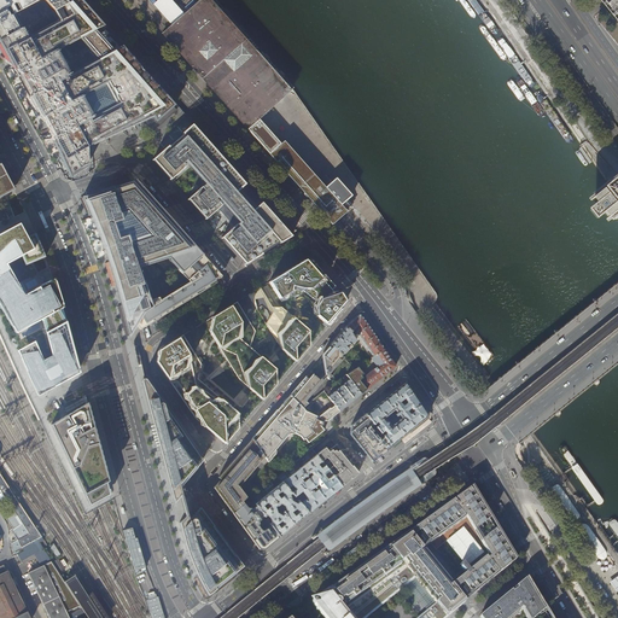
[(0,0),(0,41),(1,41),(23,29),(15,15),(41,0),(46,0),(56,11),(57,11),(75,0),(0,0)]
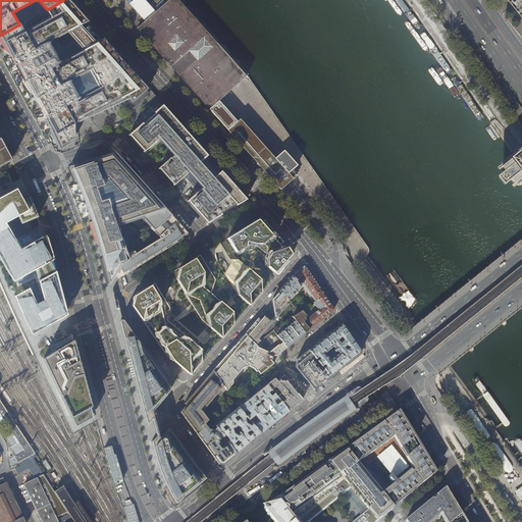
[(74,124),(73,123),(93,115),(93,116),(129,99),(133,102),(146,91),(148,90),(145,87),(142,82),(115,52),(104,40),(51,67),(41,48),(89,22),(74,6),(68,0),(63,0),(48,9),(52,18),(25,33),(21,23),(19,24),(1,35),(3,39),(7,47),(11,55),(15,62),(19,70),(19,72),(20,72),(20,73),(21,75),(31,93),(44,117),(57,143),(59,146),(74,138),(74,124)]
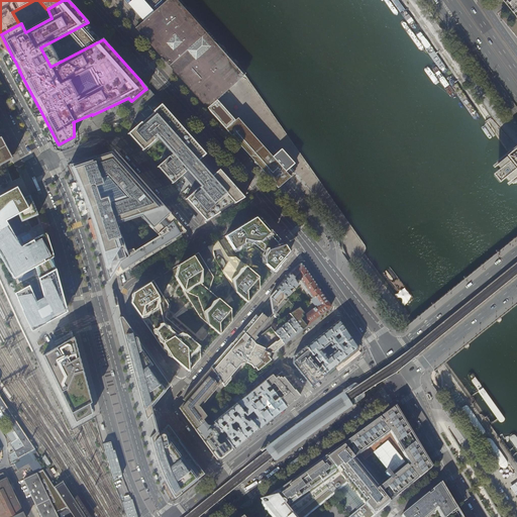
[(141,34),(147,41),(180,13),(185,9),(177,0),(111,0),(129,20),(141,34)]
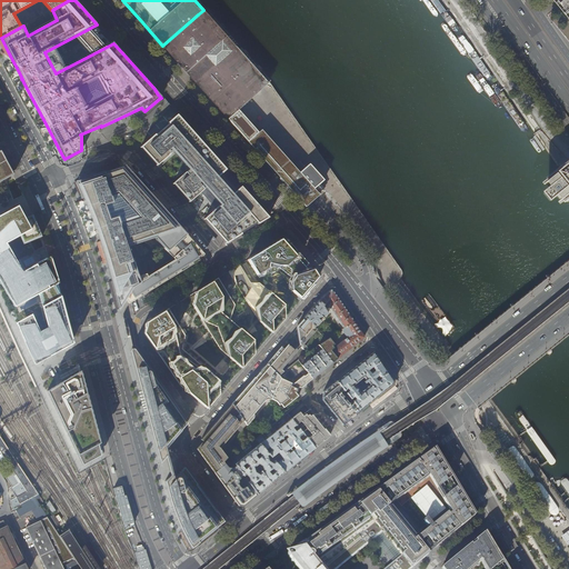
[(568,17),(568,0),(566,0),(562,3),(559,6),(568,17)]
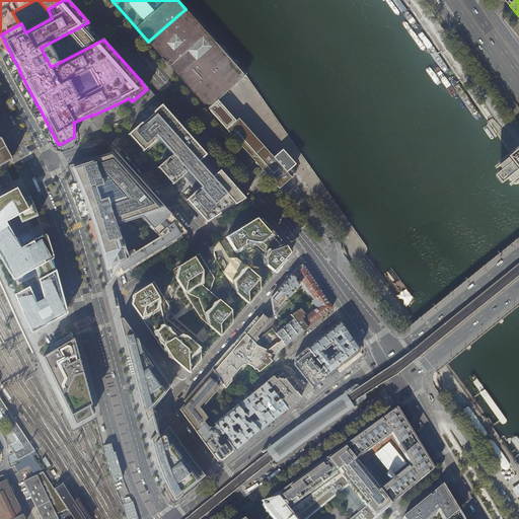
[(209,108),(217,100),(234,85),(240,80),(244,76),(186,9),(180,13),(148,42),(174,70),(209,108)]
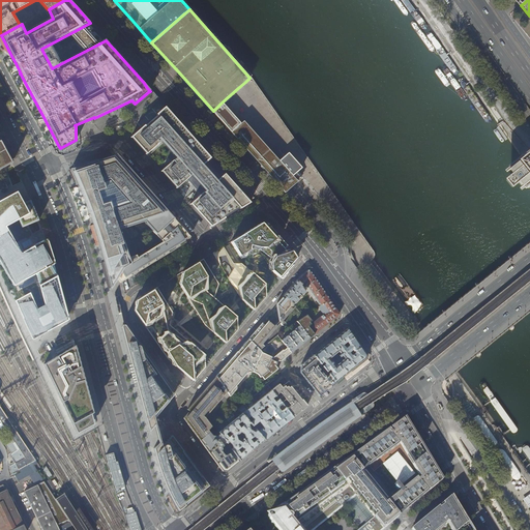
[(231,131),(241,123),(222,102),(213,111),(231,131)]
